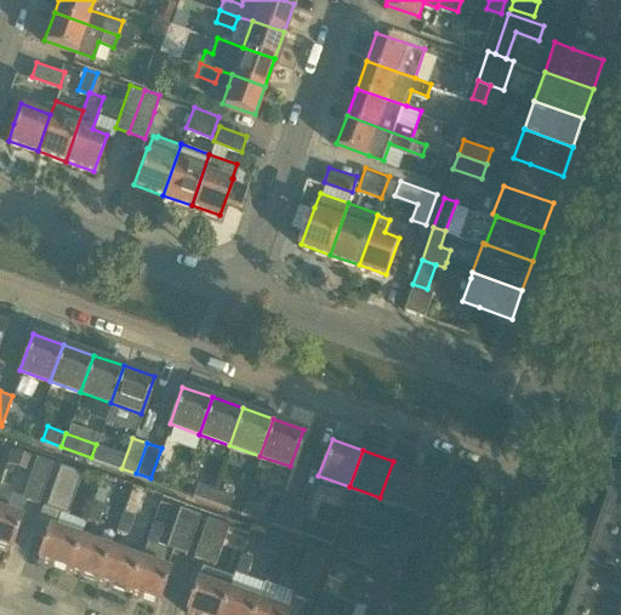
[(21,495),(26,496),(40,501),(53,460),(35,454),(21,495)]
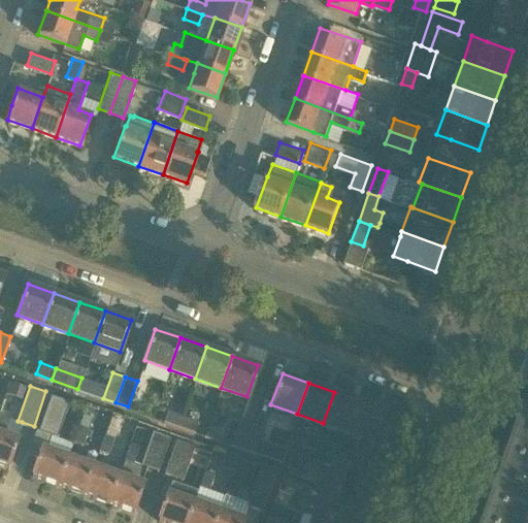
[(360,401),(334,392),(323,423),(349,432),(360,401)]
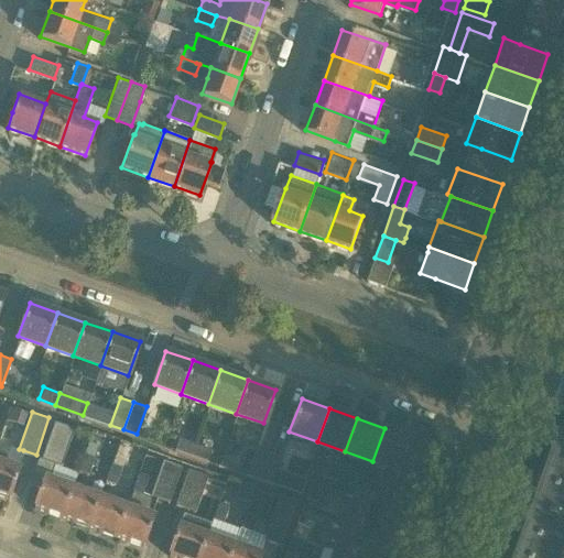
[(54,419),(41,457),(61,465),(74,427),(54,419)]
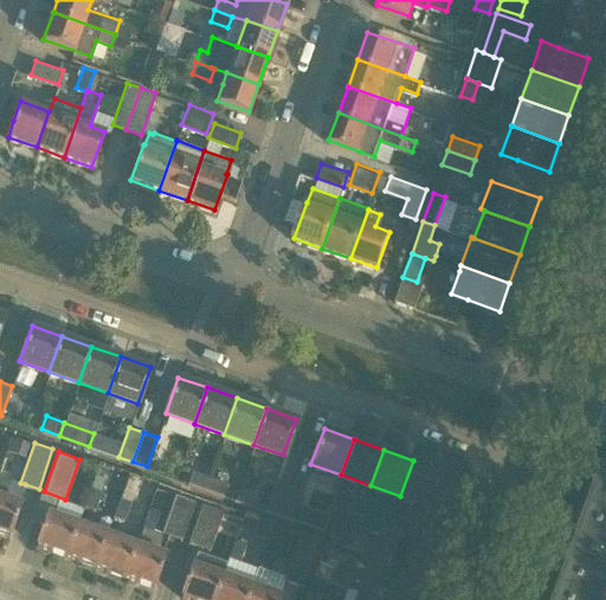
[(443,471),(413,460),(400,496),(430,507),(443,471)]
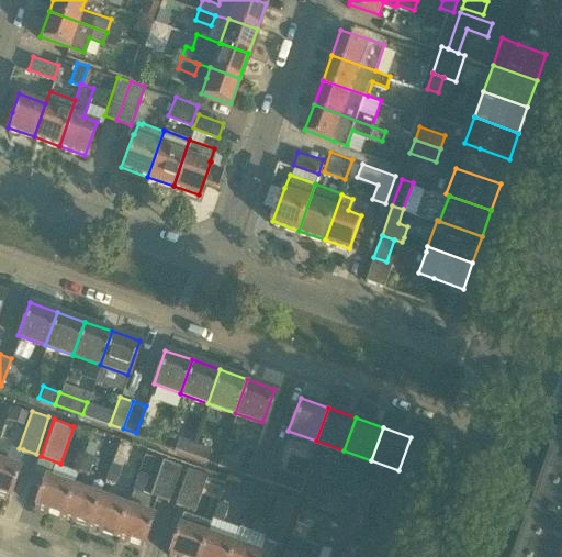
[(194,441),(178,435),(175,447),(190,453),(194,441)]
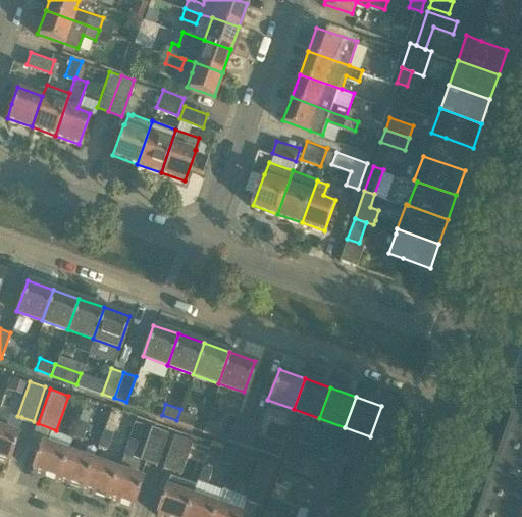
[(509,434),(507,433),(504,443),(506,444),(496,473),(521,482),(521,404),(520,404),(509,434)]
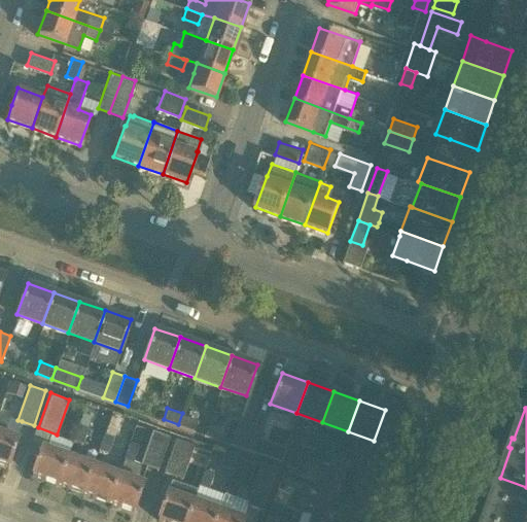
[(12,418),(0,412),(0,460),(8,463),(19,436),(16,435),(22,421),(18,420),(12,418)]
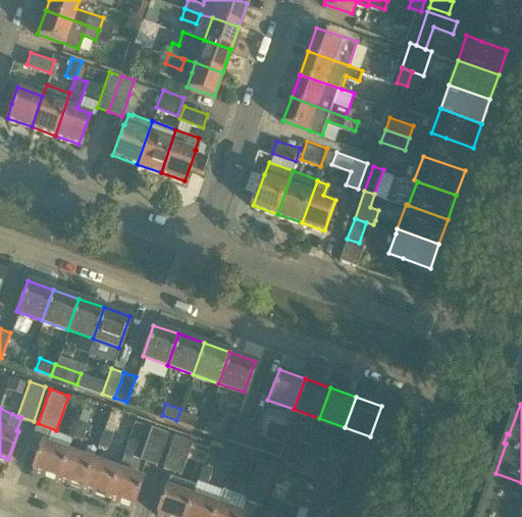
[(180,409),(176,420),(192,425),(196,414),(180,409)]
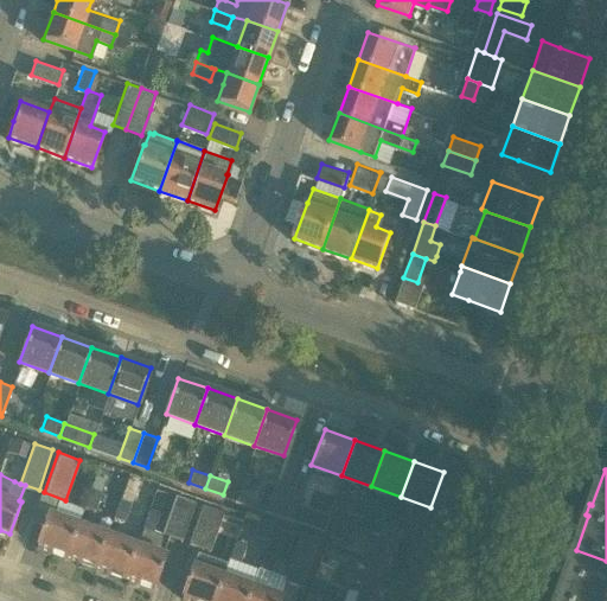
[(264,509),(279,515),(289,484),(275,479),(264,509)]
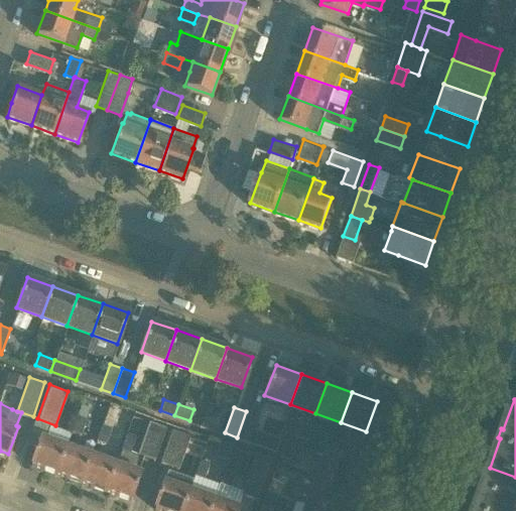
[(258,415),(246,411),(237,437),(249,441),(258,415)]
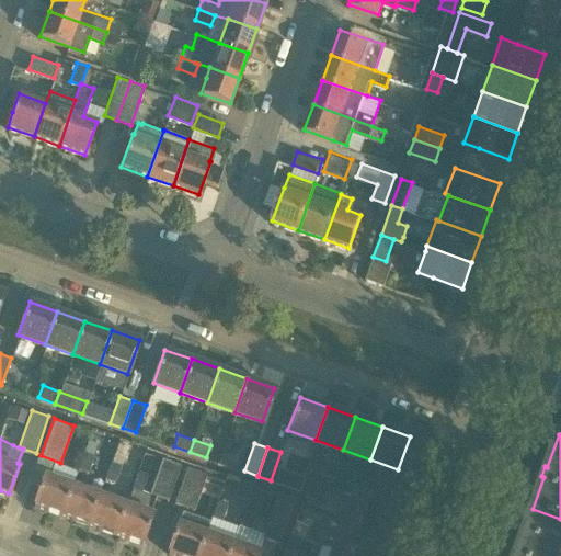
[(94,453),(84,450),(78,467),(88,471),(94,453)]
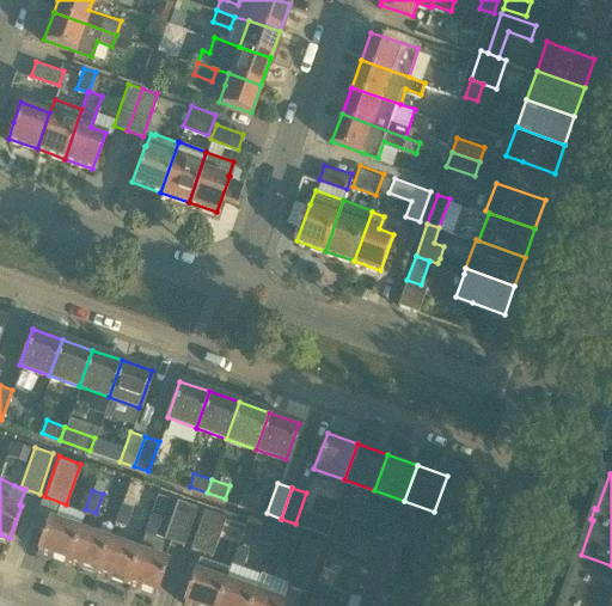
[(338,496),(335,508),(353,515),(356,502),(338,496)]
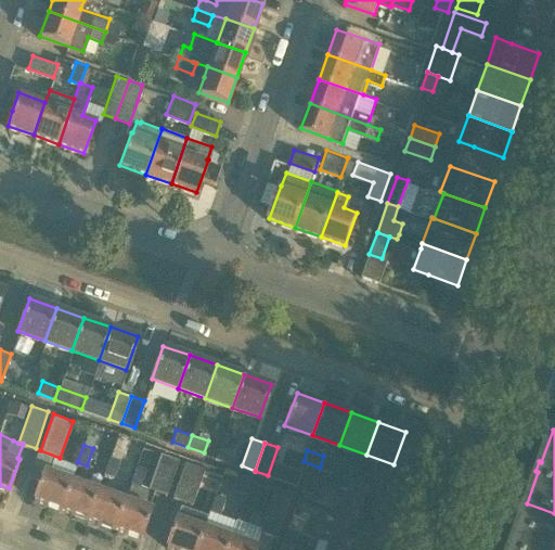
[(147,486),(166,493),(178,459),(160,452),(147,486)]
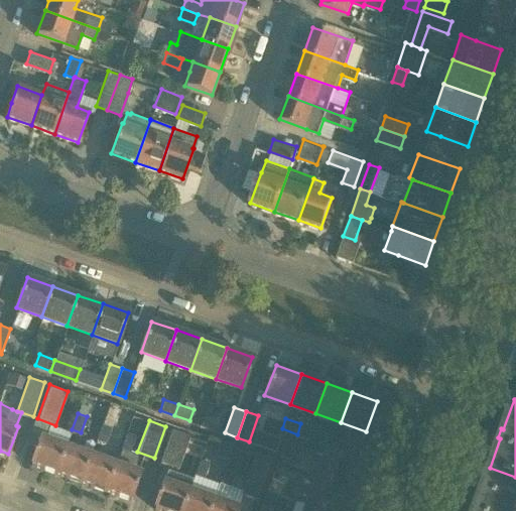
[(112,425),(109,425),(102,422),(96,437),(106,441),(112,425)]
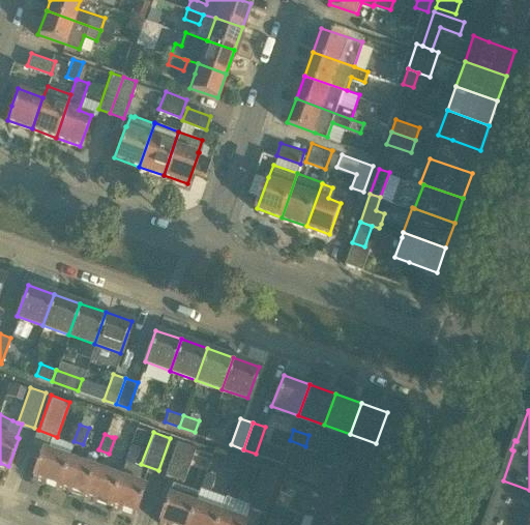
[(195,446),(176,440),(165,473),(183,479),(195,446)]
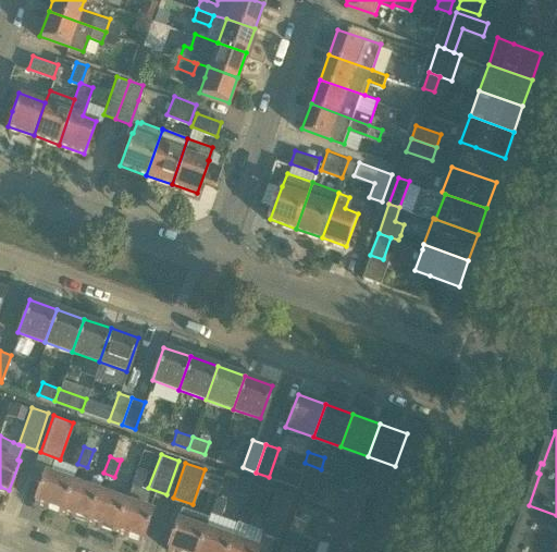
[(136,465),(130,482),(140,487),(147,469),(136,465)]
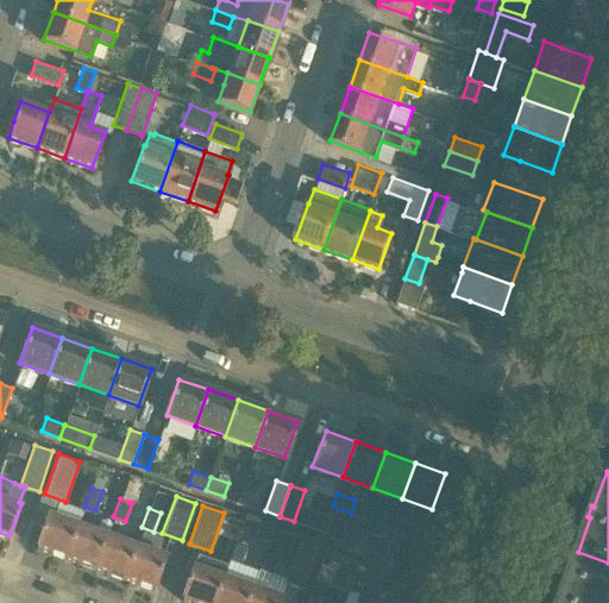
[(375,521),(391,527),(396,515),(380,509),(375,521)]
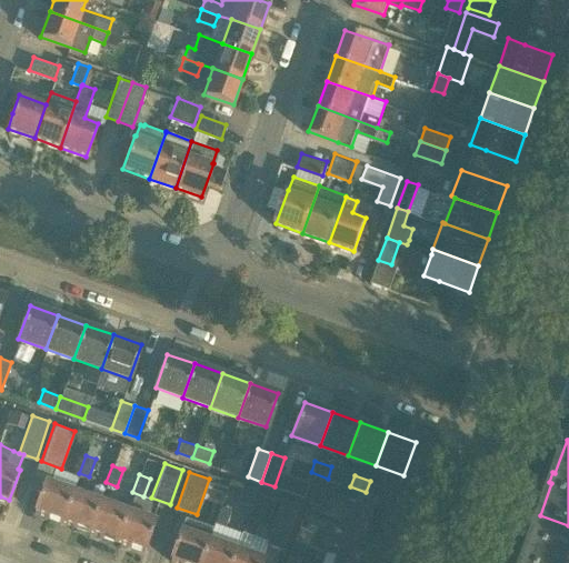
[(35,509),(62,519),(72,489),(46,479),(35,509)]
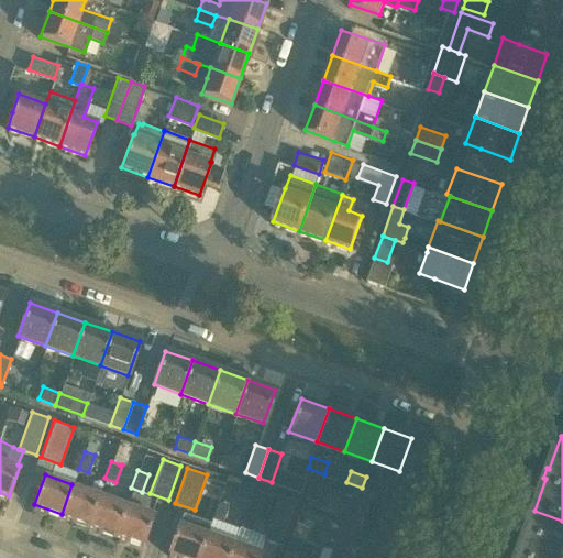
[(317,499),(322,482),(310,479),(305,495),(317,499)]
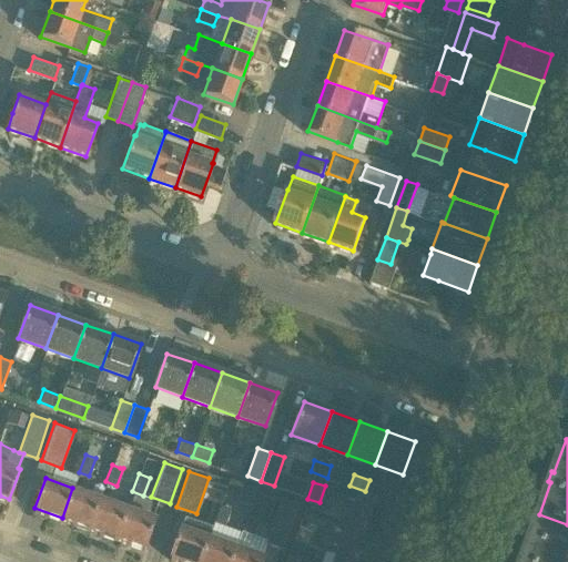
[(62,518),(90,528),(100,498),(72,488),(62,518)]
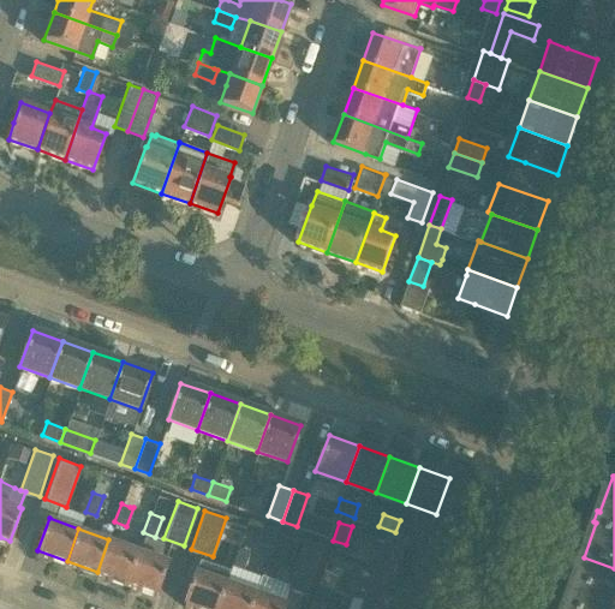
[(290,583),(288,586),(305,592),(322,544),(305,538),(290,583)]
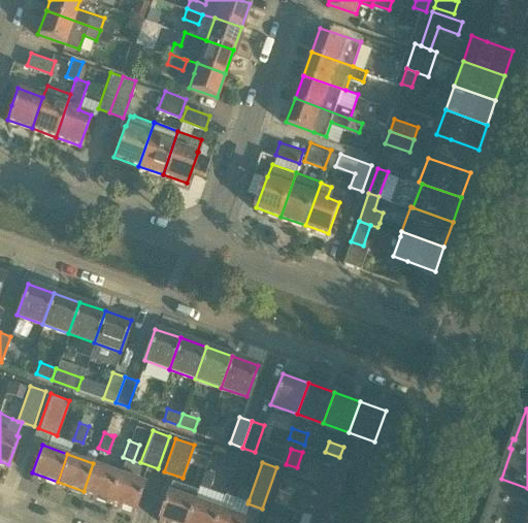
[(119,472),(93,463),(84,491),(109,500),(119,472)]
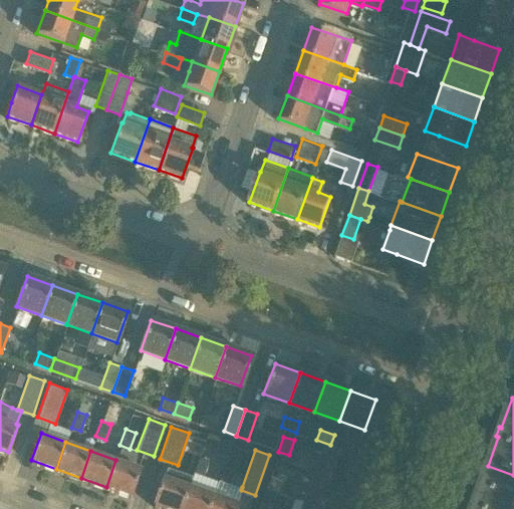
[(209,458),(200,455),(194,471),(204,474),(209,458)]
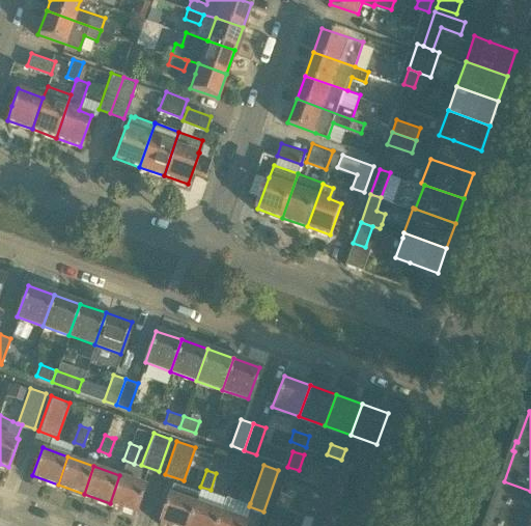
[(119,475),(110,503),(135,513),(145,485),(119,475)]
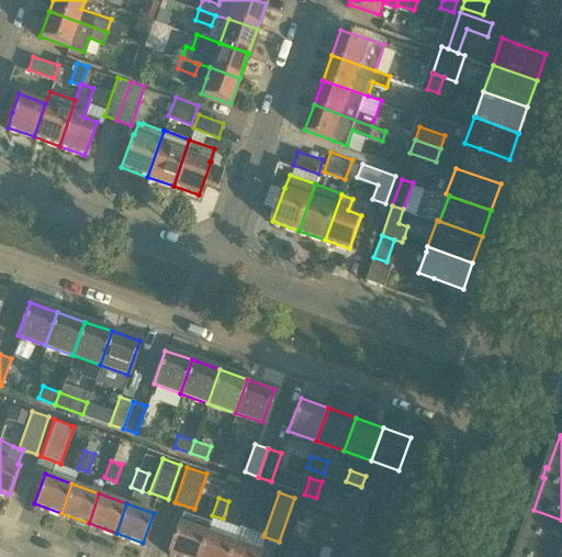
[(258,556),(261,552),(259,550),(263,536),(265,533),(249,528),(256,512),(245,508),(233,542),(233,541),(226,556),(258,556)]
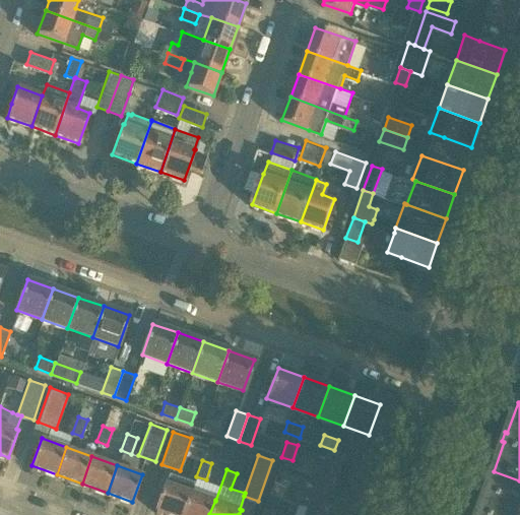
[(482,501),(481,500),(477,510),(479,510),(477,514),(519,514),(519,480),(494,471),(482,501)]
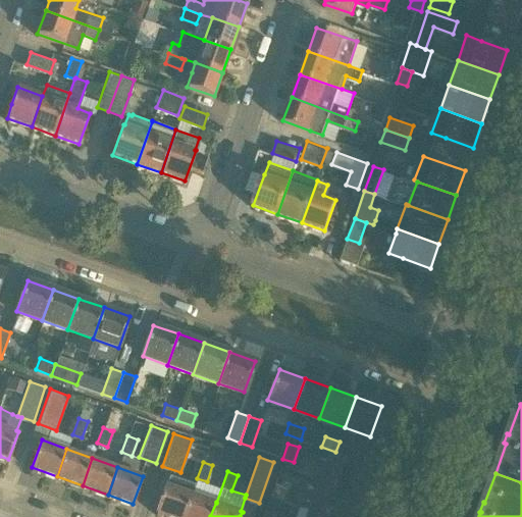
[(276,476),(270,494),(280,498),(283,499),(290,481),(276,476)]
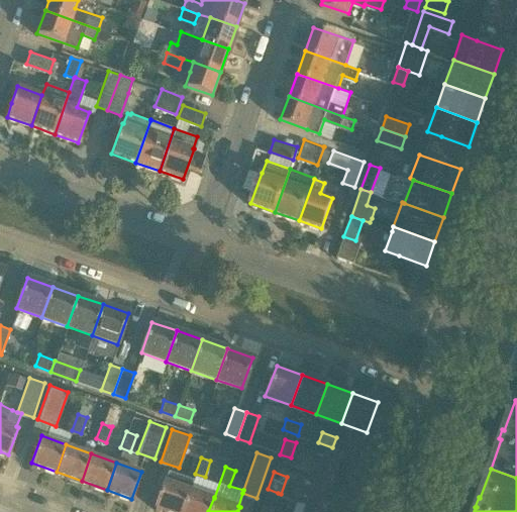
[(330,511),(338,511),(346,489),(316,479),(307,504),(330,511)]
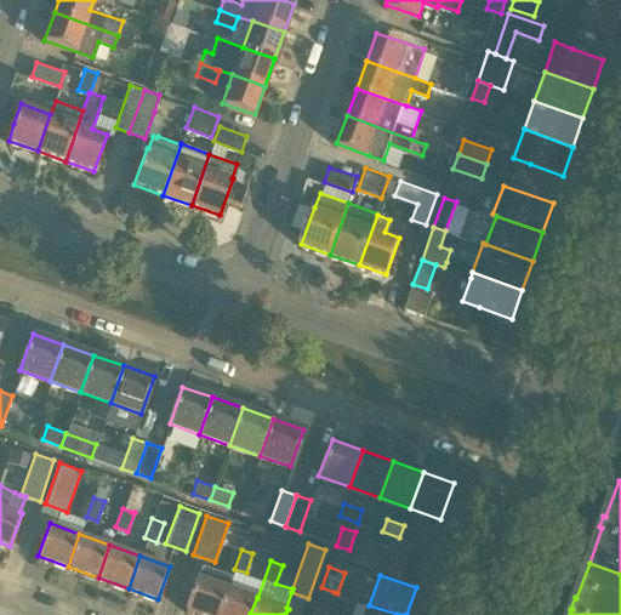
[(203,614),(216,614),(227,587),(198,576),(186,609),(203,614)]
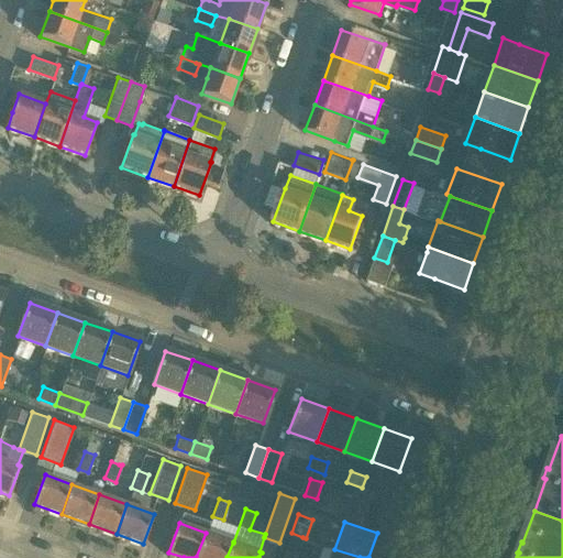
[(206,533),(196,557),(227,557),(233,542),(206,533)]
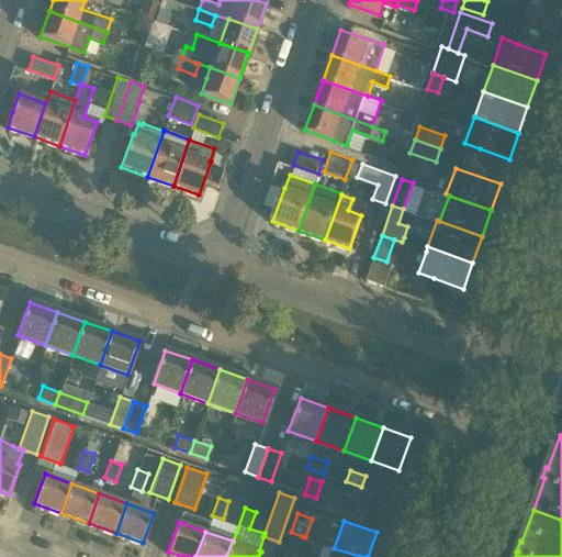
[(296,554),(302,536),(291,532),(284,549),(296,554)]
